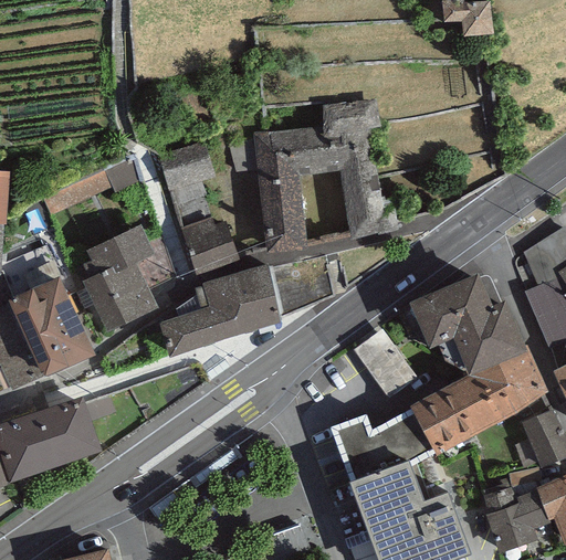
[(464,22),(465,38),(492,37),(491,4),(444,7),(446,23),(464,22)]
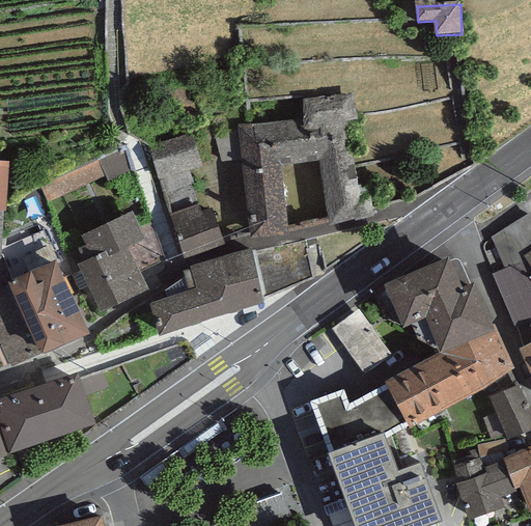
[(304,121),(238,128),(251,238),(287,232),(280,166),(317,160),(328,224),(373,216),(369,189),(358,189),(346,121),(356,119),(351,84),(300,88),(304,121)]
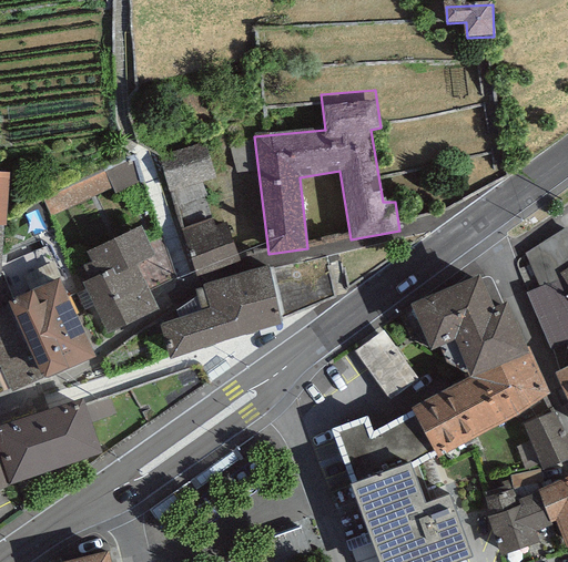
[(162,161),(173,192),(215,177),(205,147),(162,161)]
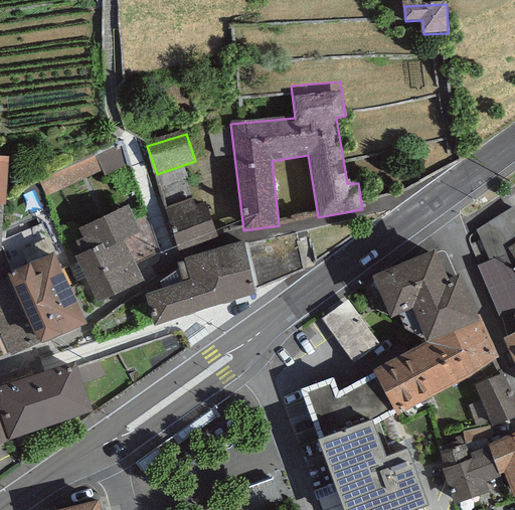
[(8,158),(0,157),(0,203),(3,204),(6,204),(8,158)]
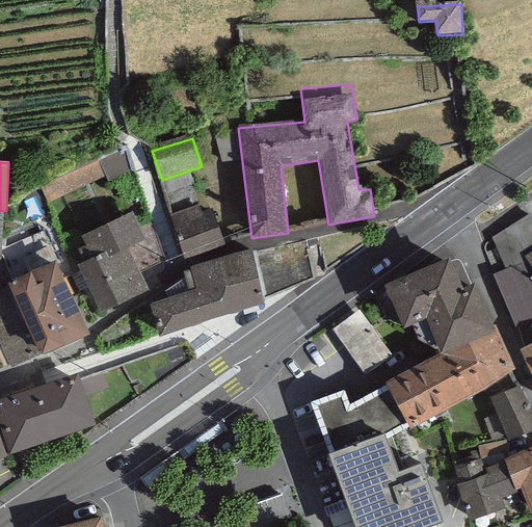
[(174,230),(185,260),(224,246),(214,215),(204,219),(198,206),(169,216),(174,230)]
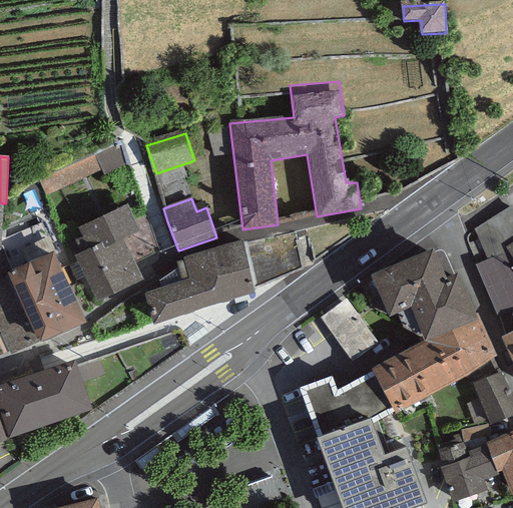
[(127,204),(78,227),(83,237),(75,240),(80,251),(74,255),(96,300),(143,278),(136,265),(161,252),(144,216),(135,220),(127,204)]
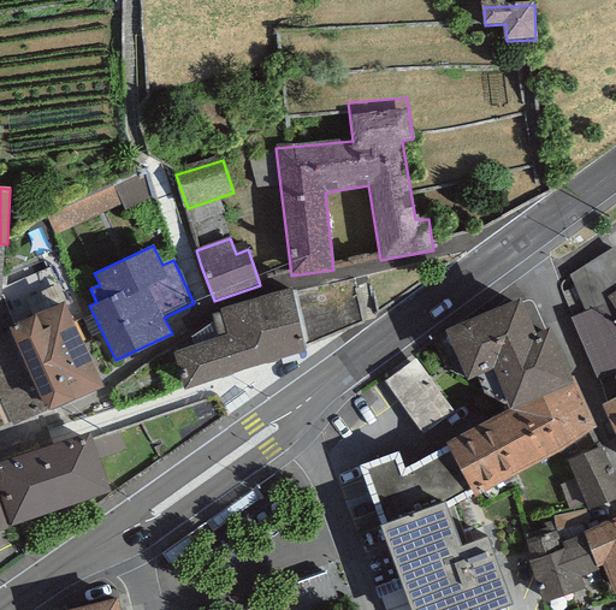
[(615,374),(615,312),(606,298),(615,291),(615,253),(614,250),(569,278),(585,315),(572,320),(598,382),(615,374)]
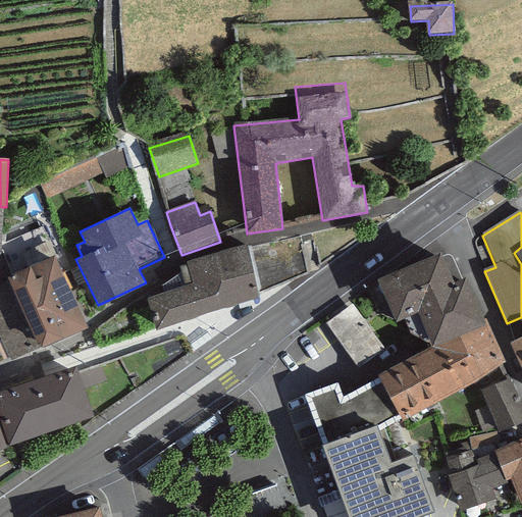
[(193,280),(202,312),(261,295),(249,253),(246,243),(187,259),(193,280)]
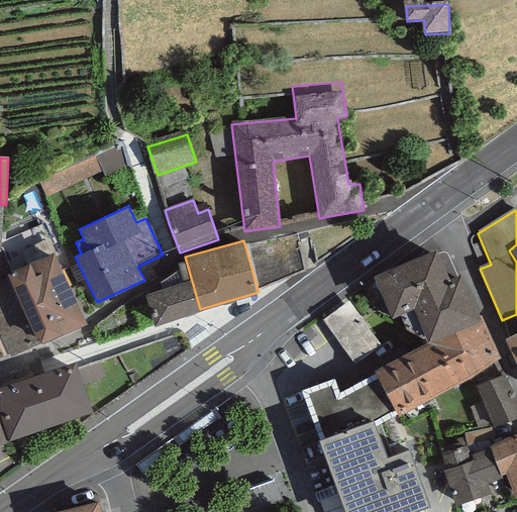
[(297,240),(246,250),(259,292),(304,273),(297,240)]
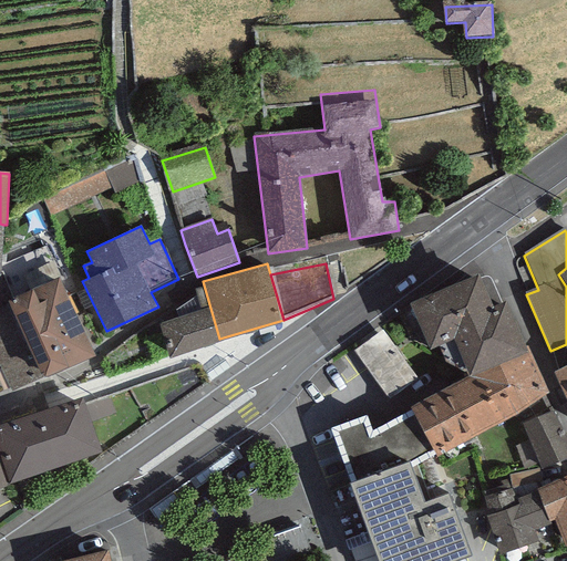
[(493,301),(478,267),(410,299),(431,345),(439,342),(446,359),(462,367),(467,364),(471,369),(528,346),(505,295),(493,301)]
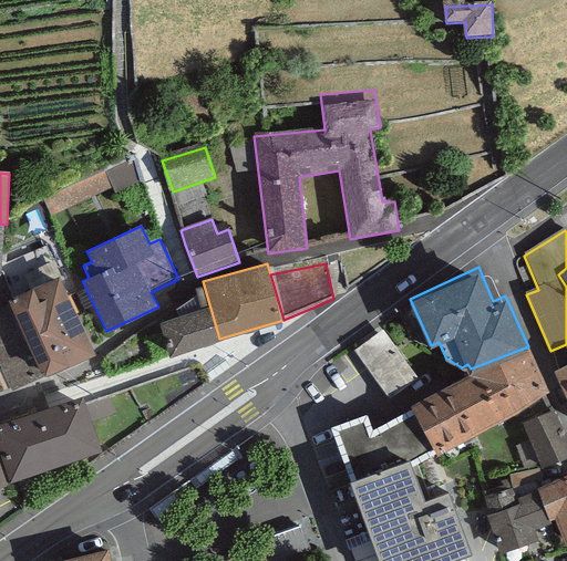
[(59,273),(10,297),(12,302),(1,307),(1,312),(0,312),(0,365),(11,391),(45,373),(94,350),(59,273)]
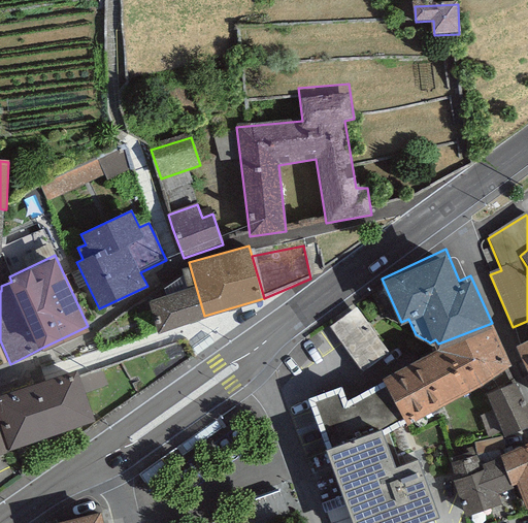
[(204,316),(195,284),(149,299),(158,330),(204,316)]
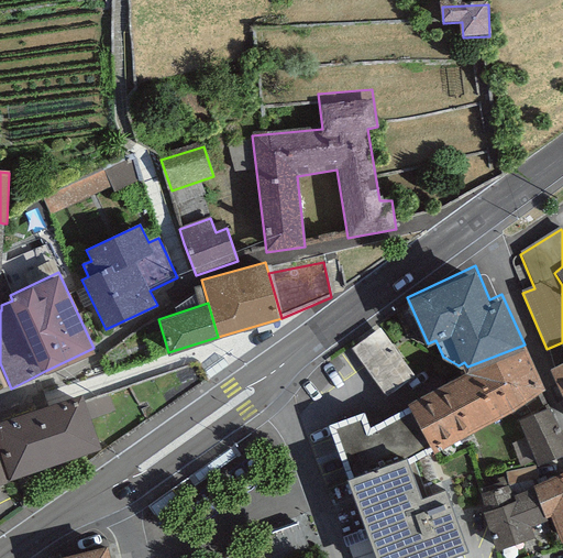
[(351,351),(386,400),(416,379),(381,330),(351,351)]
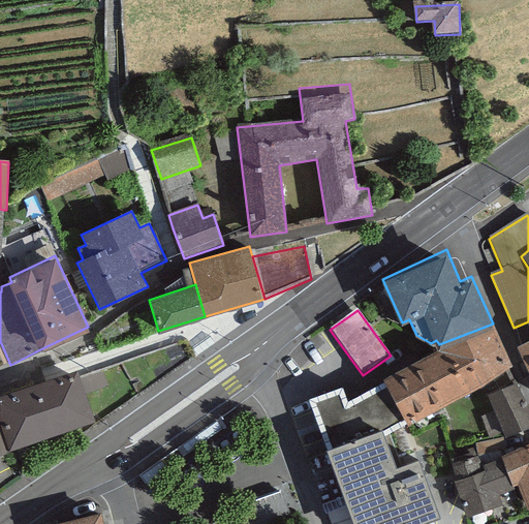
[(437,348),(382,378),(383,381),(407,423),(408,425),(510,367),(493,324),(439,344),(435,345),(437,348)]
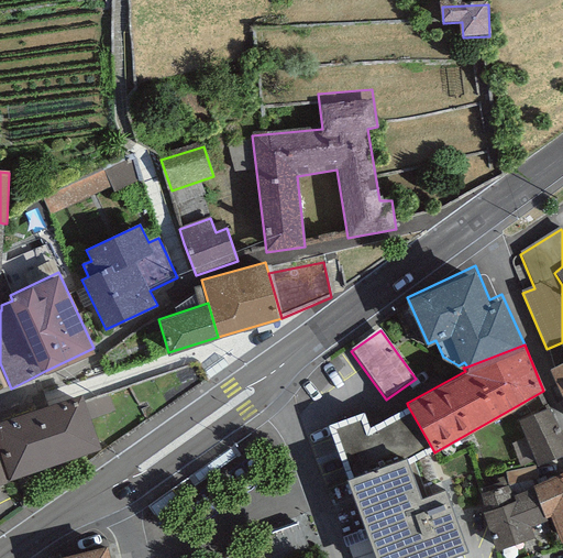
[(562,361),(550,369),(562,395),(562,361)]
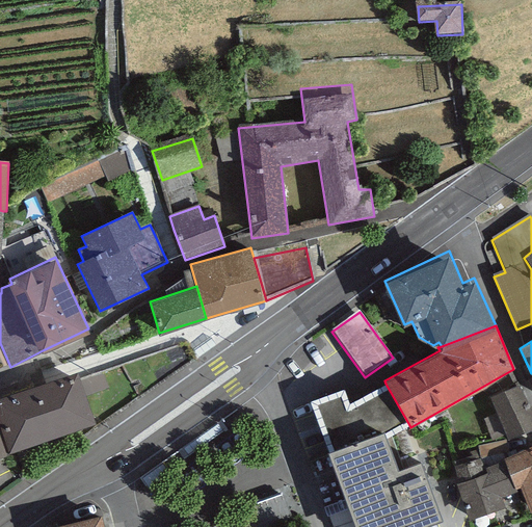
[(78,373),(0,399),(0,428),(8,452),(95,422),(78,373)]
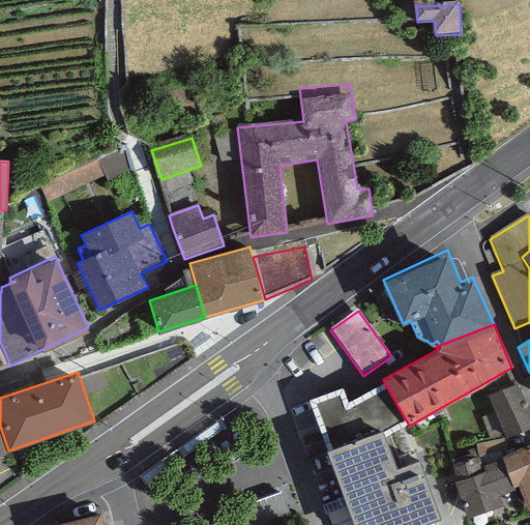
[(408,424),(384,382),(347,402),(343,387),(310,400),(327,447),(381,428),(384,436),(408,424)]
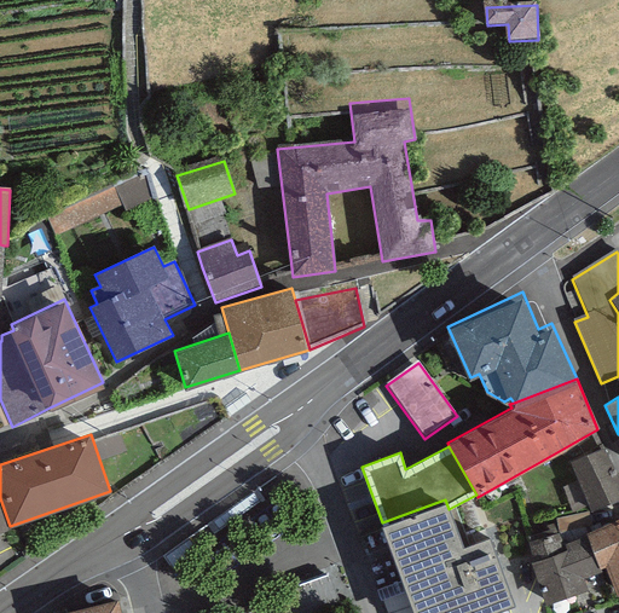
[(572,463),(591,513),(618,502),(618,484),(605,450),(572,463)]
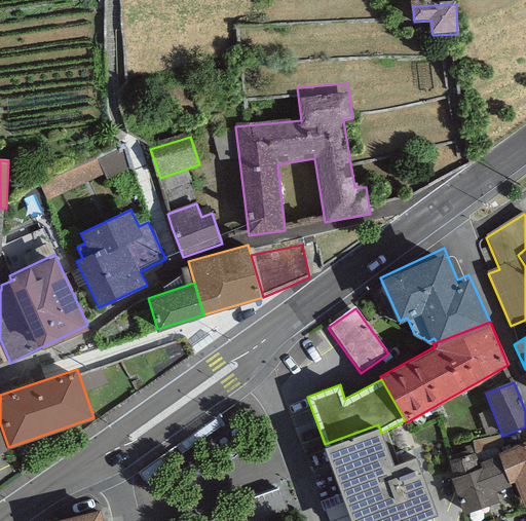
[(325,444),(351,520),(410,520),(437,511),(416,453),(391,462),(381,433),(378,424),(325,444)]
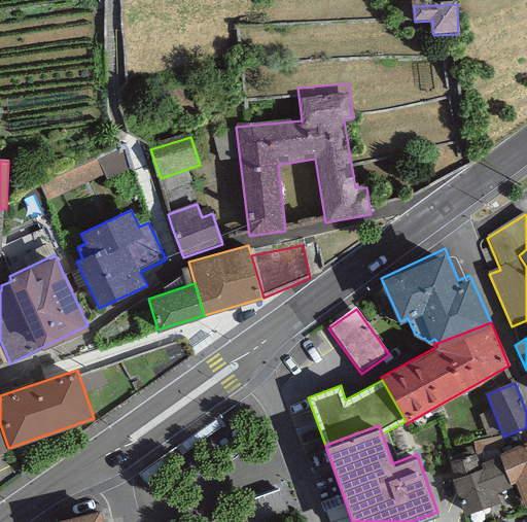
[(516,484),(525,511),(526,510),(526,445),(499,455),(511,486),(516,484)]
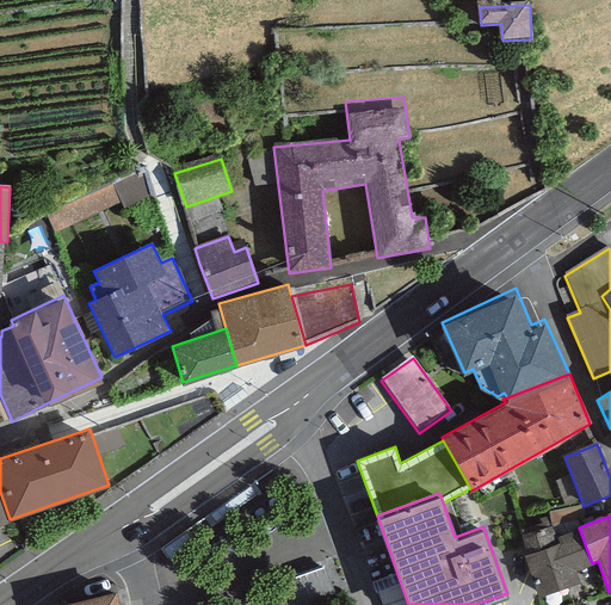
[(593,567),(592,563),(579,528),(554,537),(551,529),(522,538),(528,557),(525,557),(538,598),(579,584),(575,574),(593,567)]
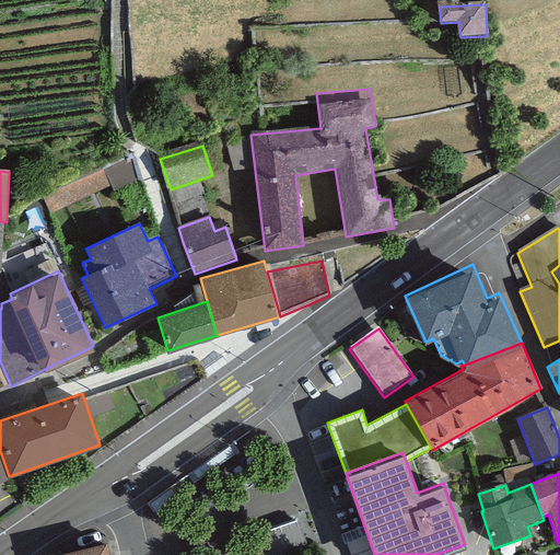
[(257,535),(263,554),(308,554),(298,521),(257,535)]
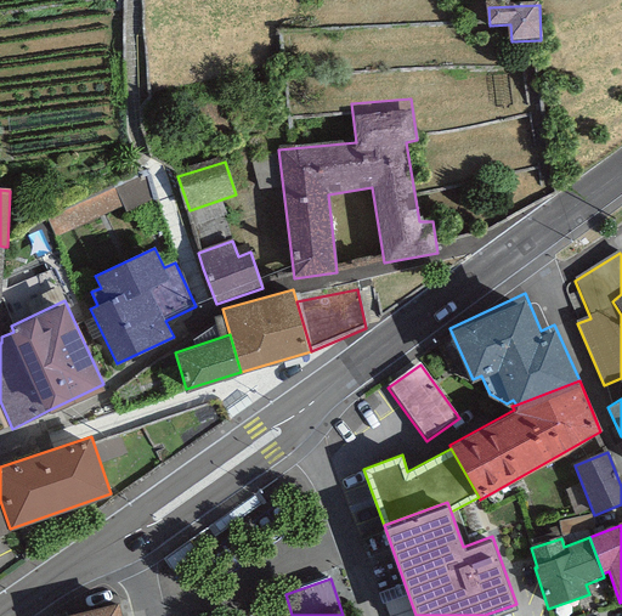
[(120,615),(118,604),(74,615),(120,615)]
